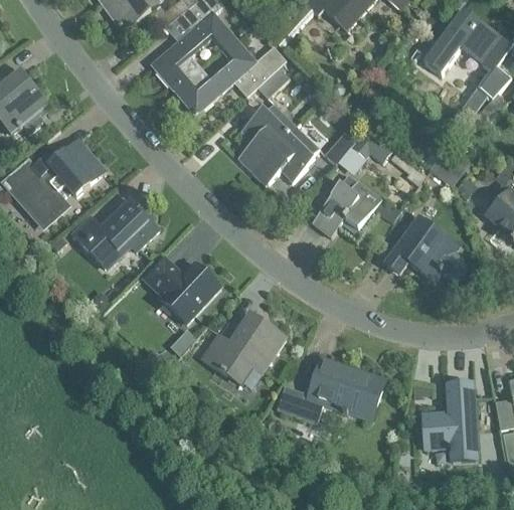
[(134,24),(150,13),(154,18),(161,28),(164,26),(188,7),(182,0),(177,0),(164,10),(157,0),(102,0),(101,1),(111,14),(110,15),(124,34),(135,25),(134,24)]
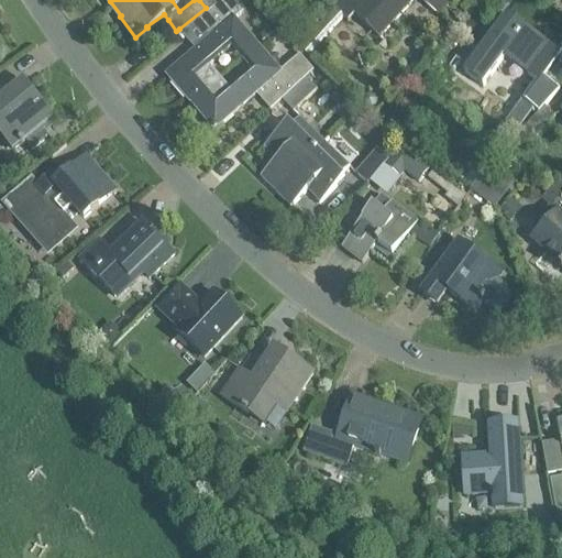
[(241,8),(234,0),(216,0),(206,8),(179,29),(183,33),(197,22),(207,35),(166,70),(189,98),(218,73),(208,62),(230,42),(240,54),(255,41),(232,14),(241,8)]
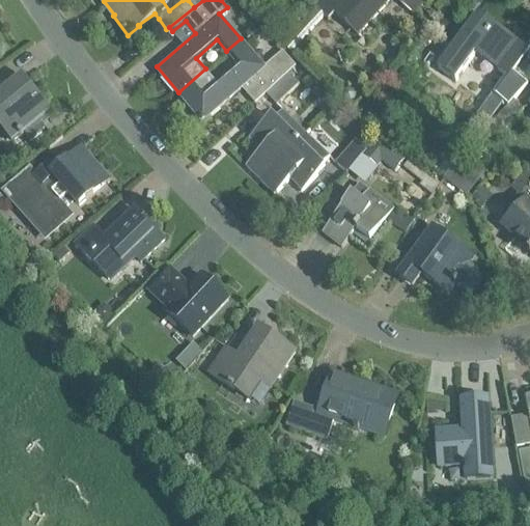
[(316,0),(279,39),(287,48),(323,11),(327,16),(332,9),(356,31),(385,0),(400,0),(412,10),(421,0),(316,0)]
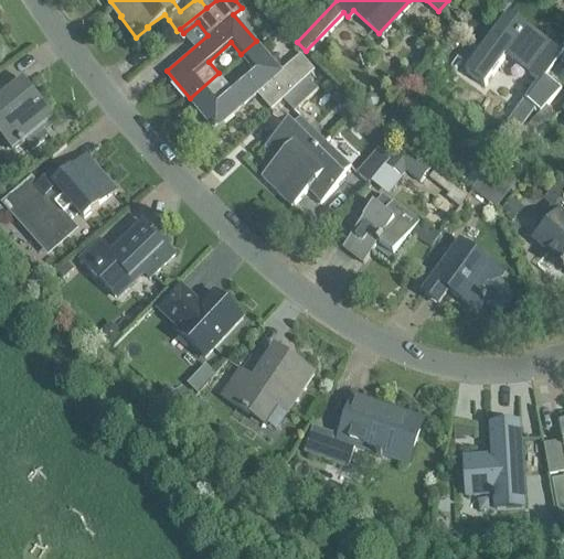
[(560,86),(542,73),(560,47),(508,10),(465,68),(483,82),(512,43),(534,61),(528,70),(538,77),(523,97),(539,108),(518,132),(528,142),(555,113),(544,103),(560,86)]
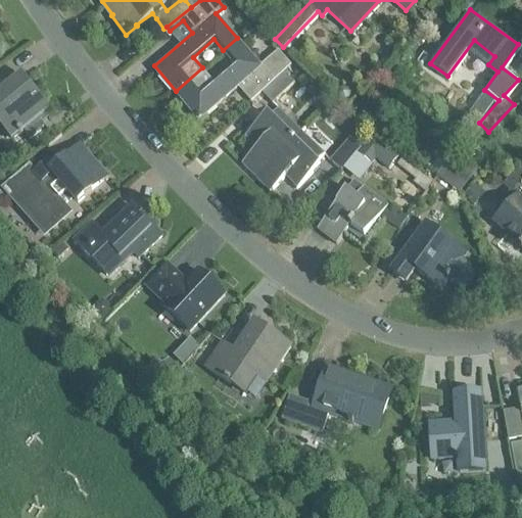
[(416,16),(407,27),(415,34),(424,25),(416,16)]
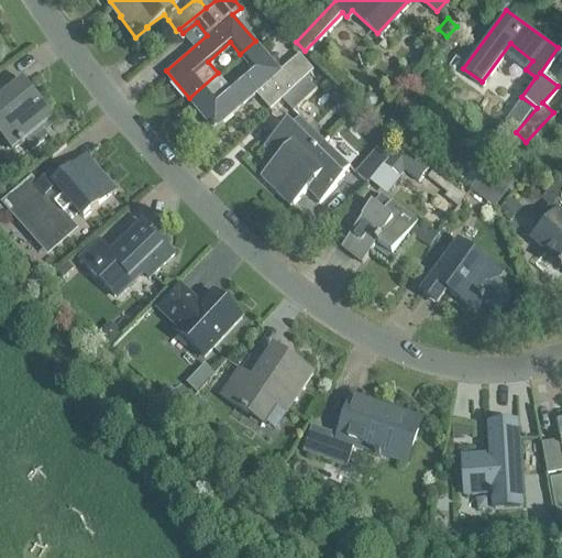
[(218,73),(189,98),(213,126),(255,89),(270,106),(311,66),(298,51),(278,67),(255,41),(240,54),(250,66),(229,85),(218,73)]
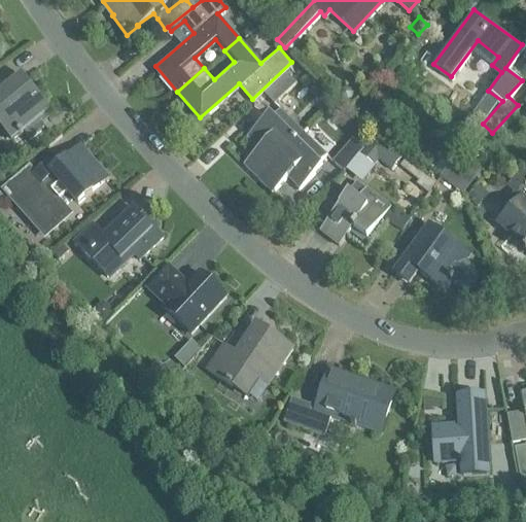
[(273,101),(295,80),(285,69),(263,90),(273,101)]
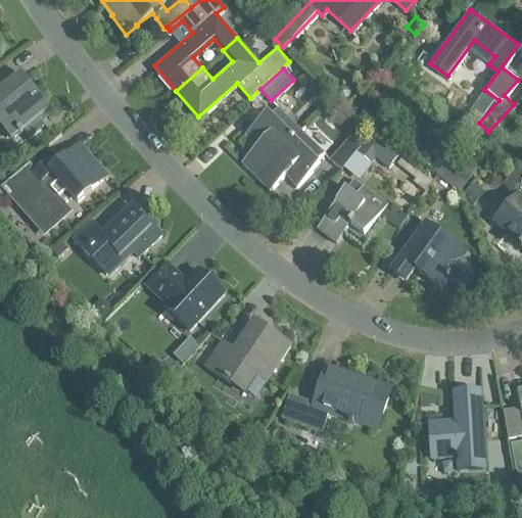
[(20,74),(0,89),(0,120),(11,135),(21,127),(29,135),(44,123),(37,114),(47,106),(20,74)]
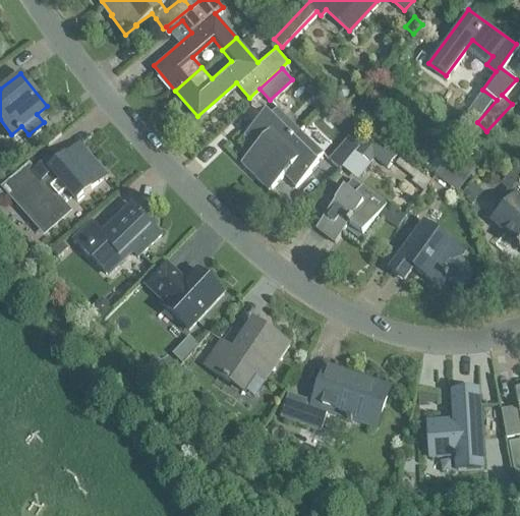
[(337,86),(335,90),(338,94),(343,96),(346,93),(348,89),(345,84),(341,82),(337,86)]
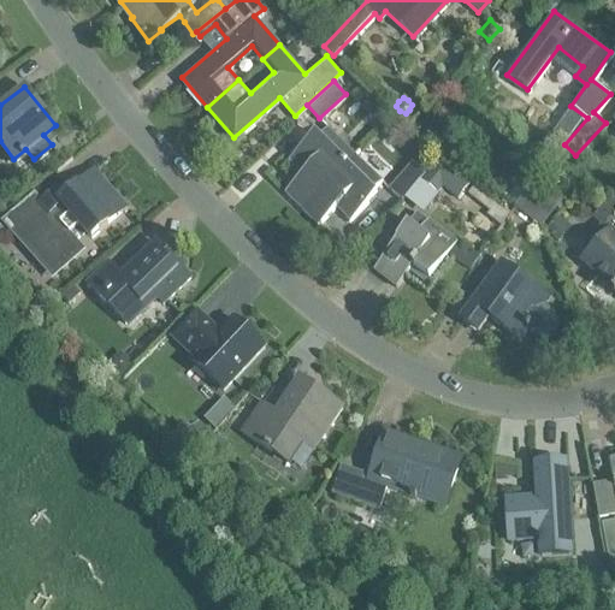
[(283,189),(300,206),(354,150),(327,124),(318,134),(314,130),(287,158),(301,172),(283,189)]
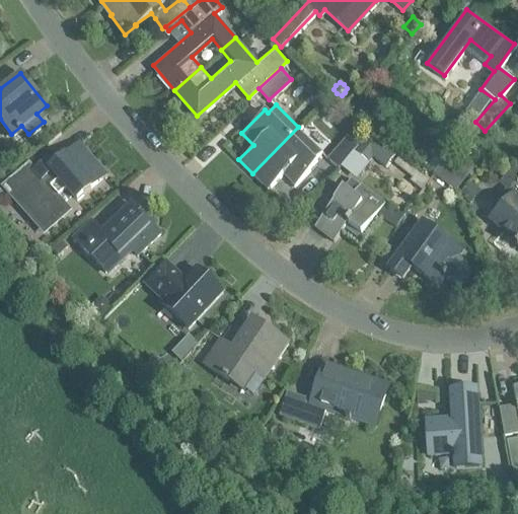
[(321,149),(298,127),(252,173),(267,188),(282,172),(293,184),(316,160),(313,157),(321,149)]
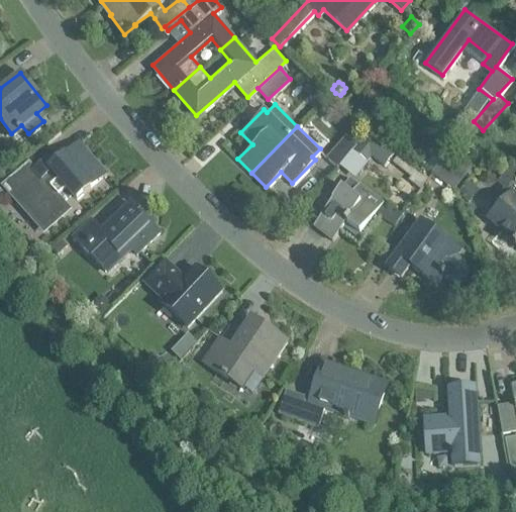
[(366,159),(370,154),(383,164),(393,150),(367,130),(352,148),(366,159)]
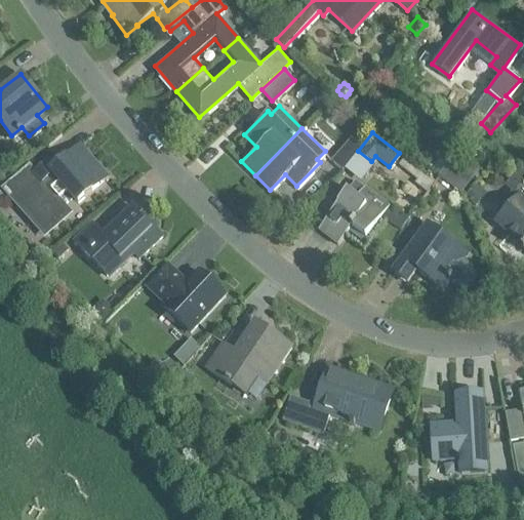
[(341,167),(361,145),(350,134),(330,157),(341,167)]
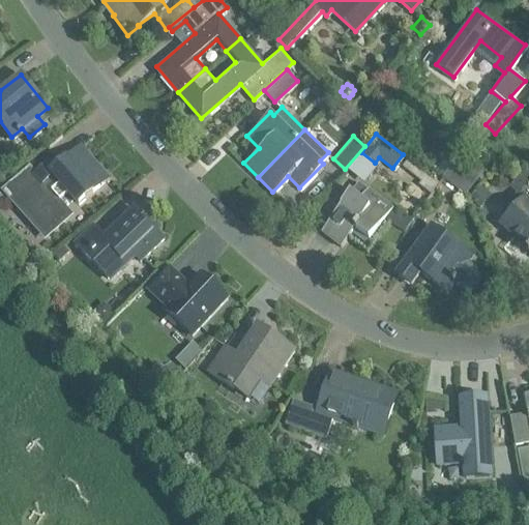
[(4,184),(31,215),(45,230),(65,211),(53,197),(65,185),(78,201),(107,175),(80,144),(39,179),(26,165),(4,184)]
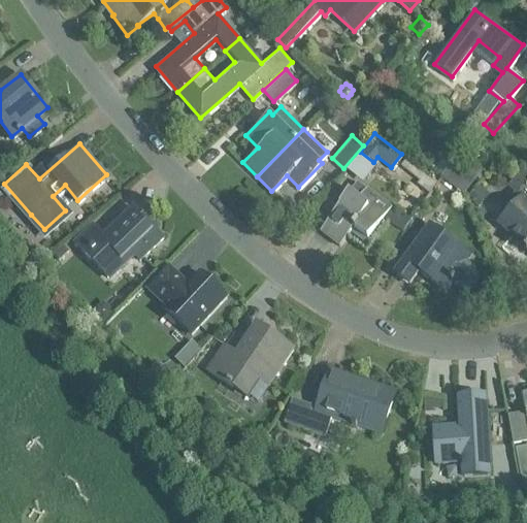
[(466,186),(474,174),(453,158),(443,168),(466,186)]
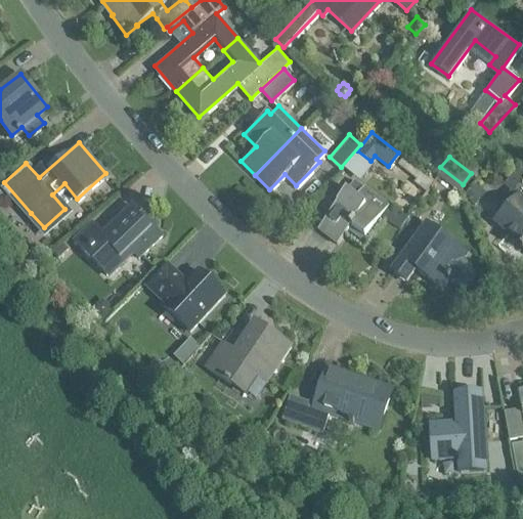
[(499,200),(508,206),(495,219),(522,243),(520,246),(522,249),(522,247),(522,169),(516,168),(503,183),(510,189),(508,191),(499,200)]
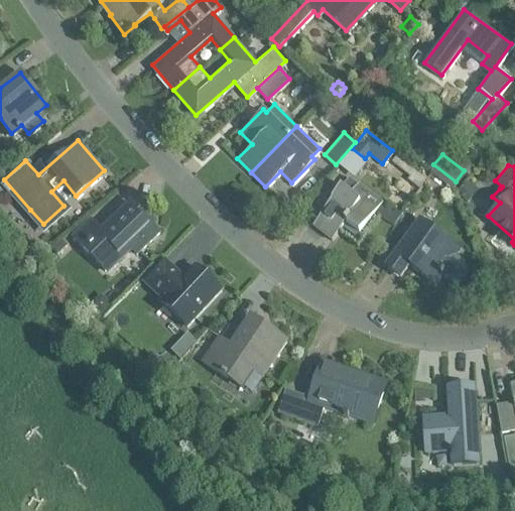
[(357,181),(349,175),(312,223),(331,237),(343,221),(357,231),(381,200),(357,181)]
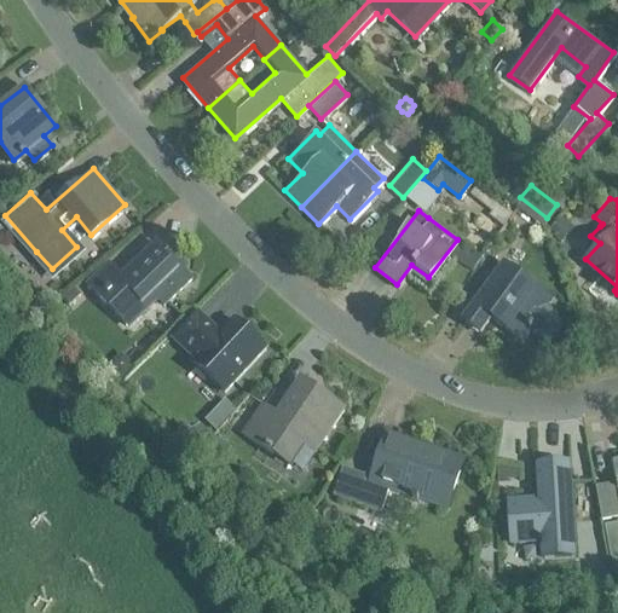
[(86,281),(102,296),(125,322),(155,293),(162,301),(190,275),(156,240),(136,260),(137,262),(123,276),(108,260),(86,281)]
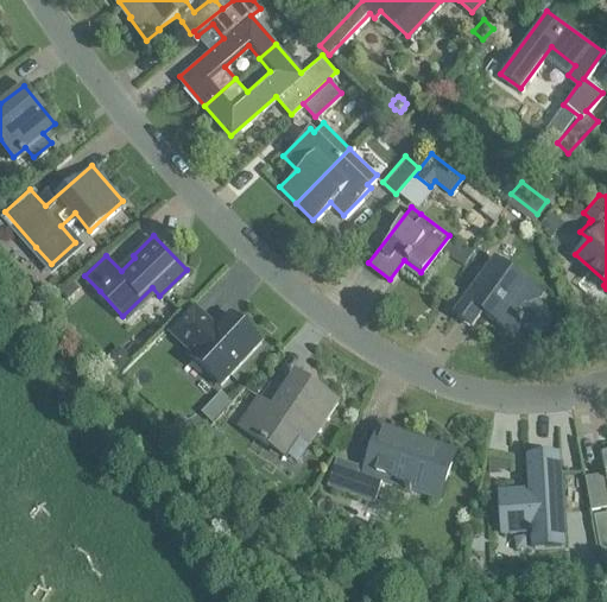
[(537,298),(542,292),(494,258),(455,311),(470,323),(481,309),(512,331),(520,321),(524,323),(526,324),(528,325),(530,325),(532,325),(535,325),(537,325),(538,324),(541,323),(542,322),(543,321),(544,318),(545,316),(547,315),(547,312),(547,310),(545,308),(544,305),(543,304),(542,302),(541,301),(537,298)]
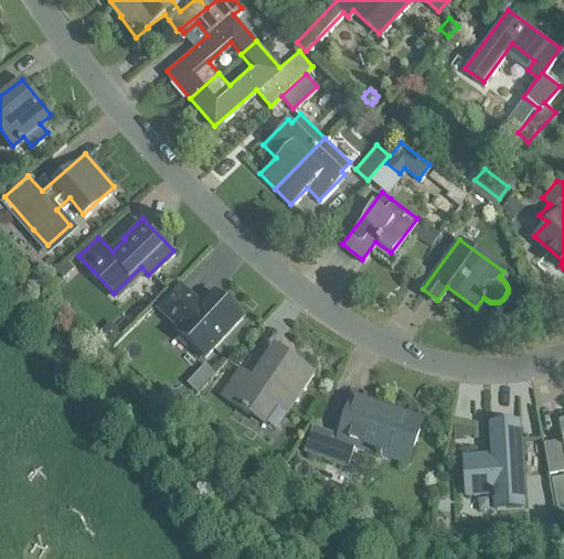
[(200,302),(179,282),(157,305),(178,325),(176,328),(203,354),(241,314),(213,288),(200,302)]
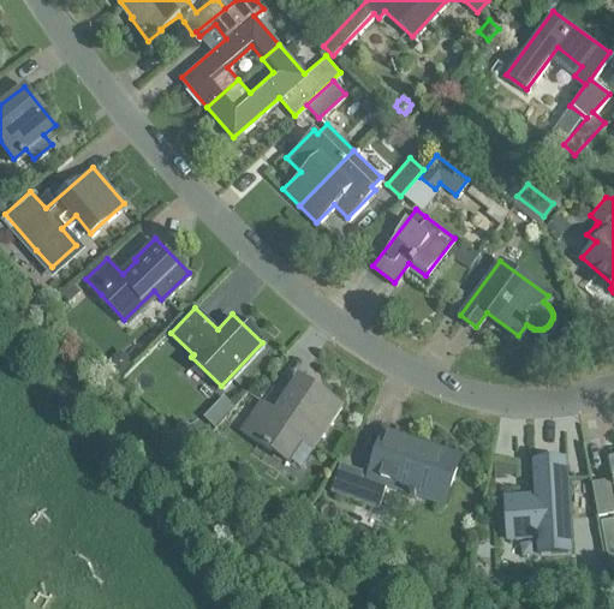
[(115,351),(107,359),(119,371),(131,359),(123,351),(115,351)]
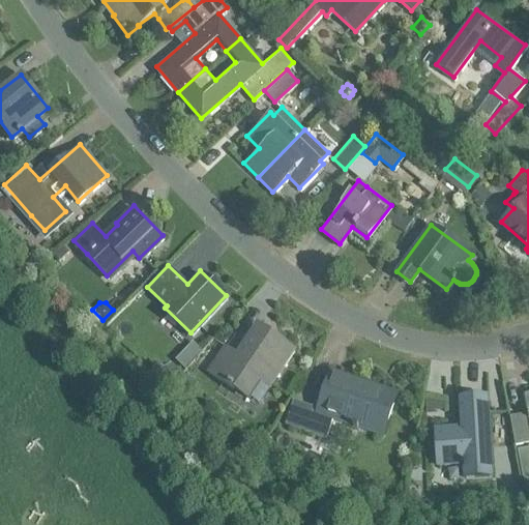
[(207,370),(219,377),(232,385),(233,384),(248,395),(259,378),(268,384),(293,347),(257,322),(236,352),(225,344),(207,370)]
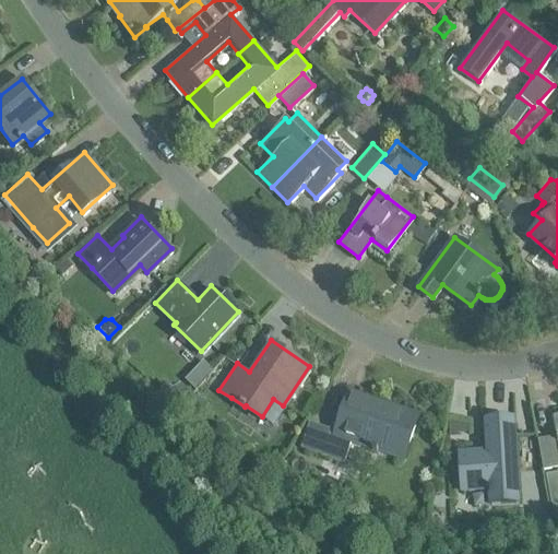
[(212,366),(202,357),(185,376),(194,385),(212,366)]
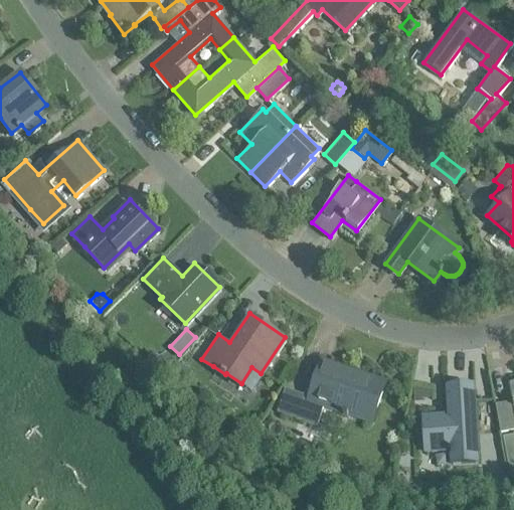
[(282,410),(316,422),(322,403),(339,409),(338,411),(346,413),(347,412),(372,420),(386,379),(319,356),(319,358),(320,358),(308,394),(289,388),(282,410)]
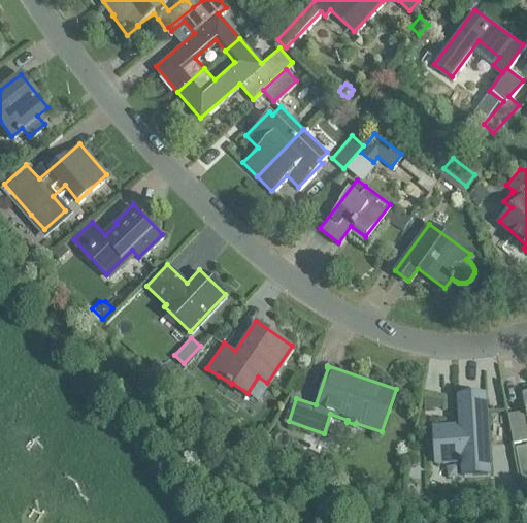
[(176,373),(170,382),(187,395),(194,388),(176,373)]
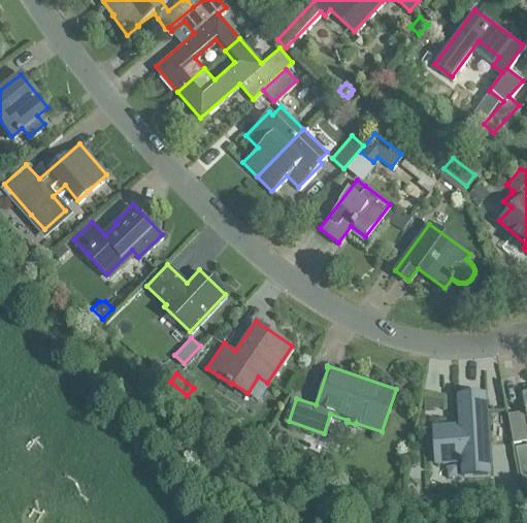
[(526,388),(522,390),(525,409),(506,412),(512,440),(526,437),(526,388)]
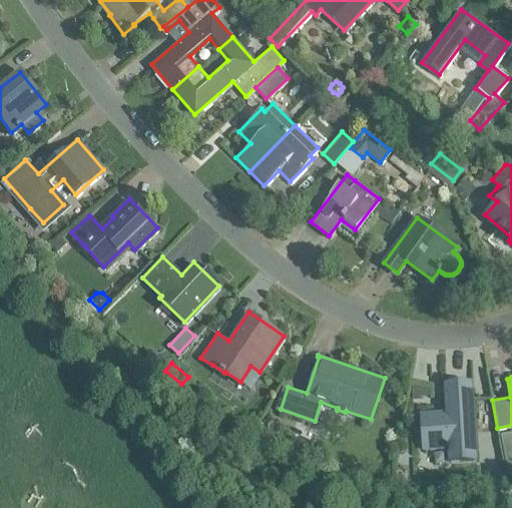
[(446,412),(420,413),(422,447),(448,446),(449,460),(474,458),(470,383),(445,384),(446,412)]
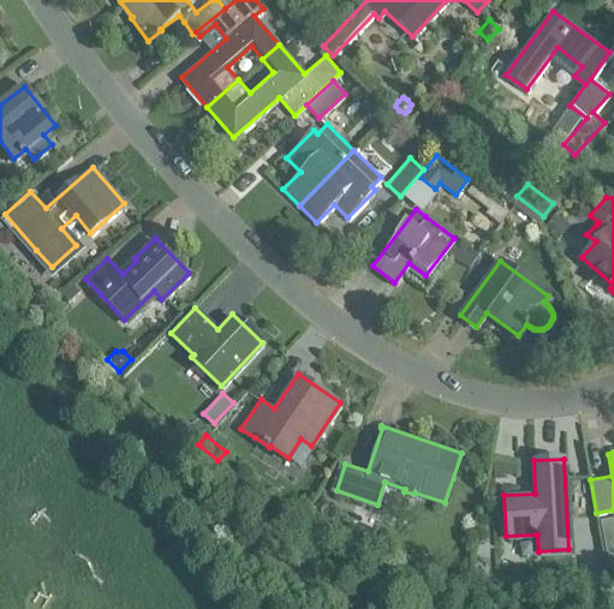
[(613,515),(601,519),(609,568),(613,567),(613,515)]
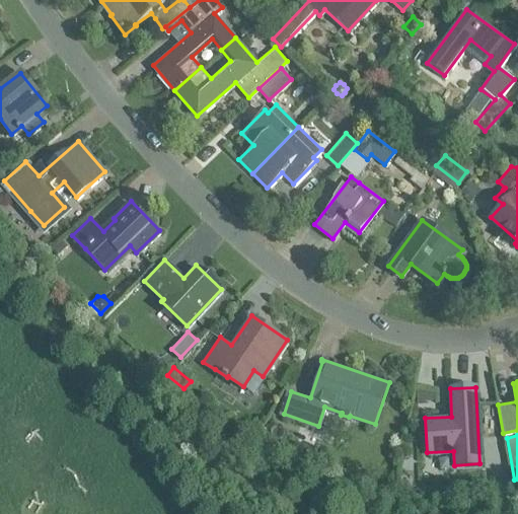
All buildings are outlined.
